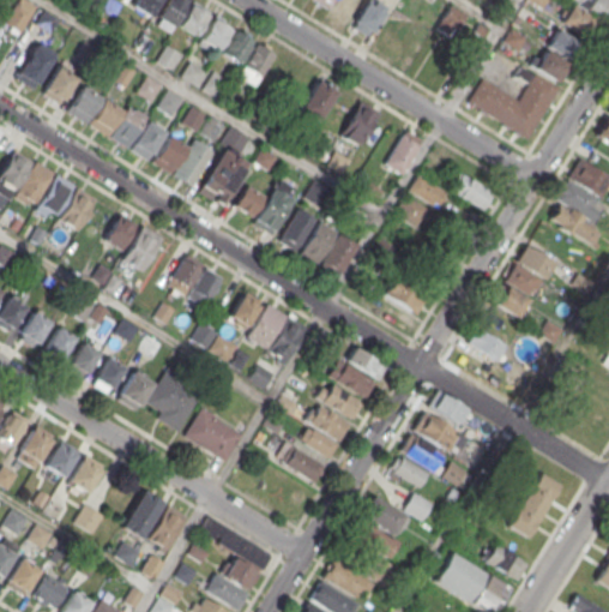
[(23,35),(38,7),(24,0),(22,0),(7,27),(23,35)]
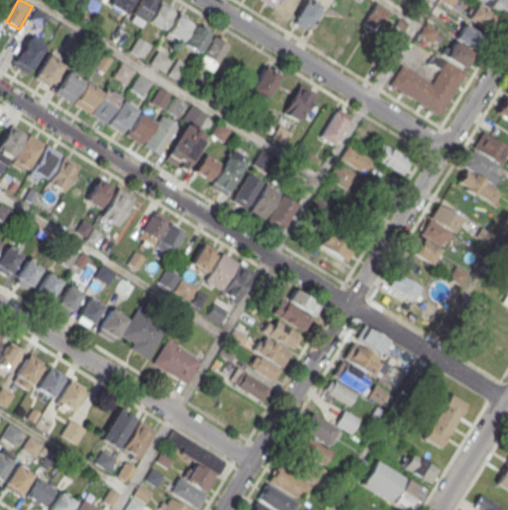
[(280,13),(295,20),(302,5),(295,2),(295,0),(264,0),(264,2),(281,11),(280,13)]
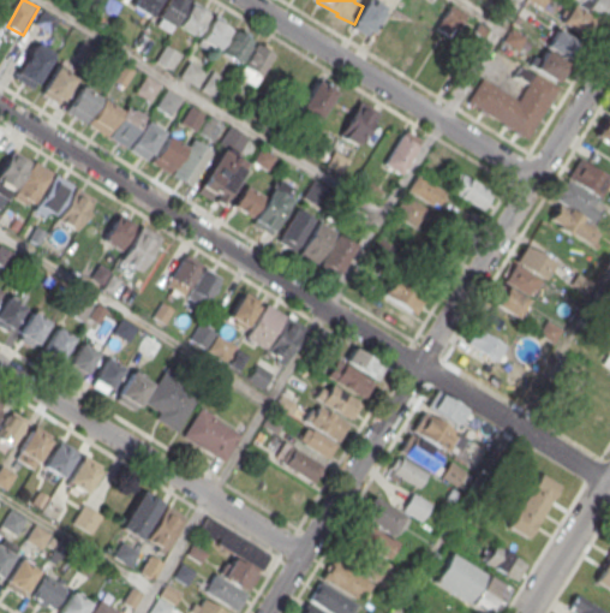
[(374,39),(389,7),(372,0),(370,0),(356,29),(374,39)]
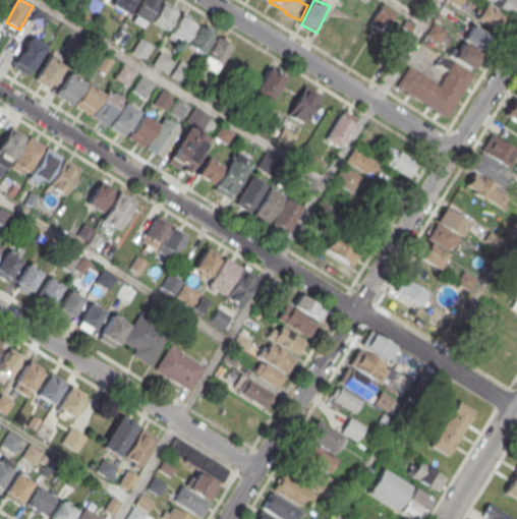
[(484,0),(474,19),(503,35),(516,10),(516,0),(484,0)]
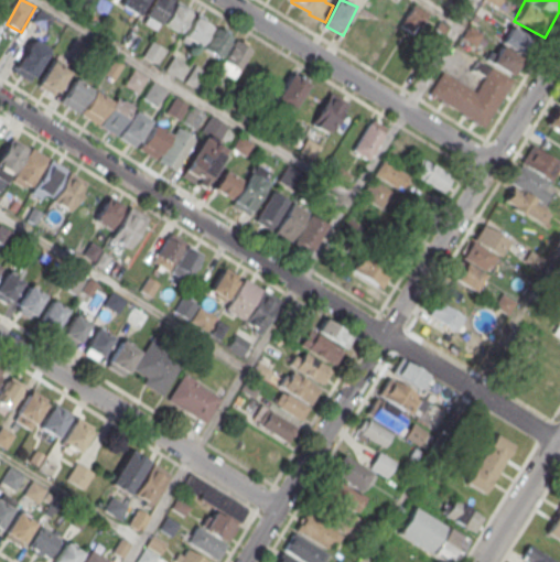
[(197,12),(179,1),(164,24),(183,35),(197,12)]
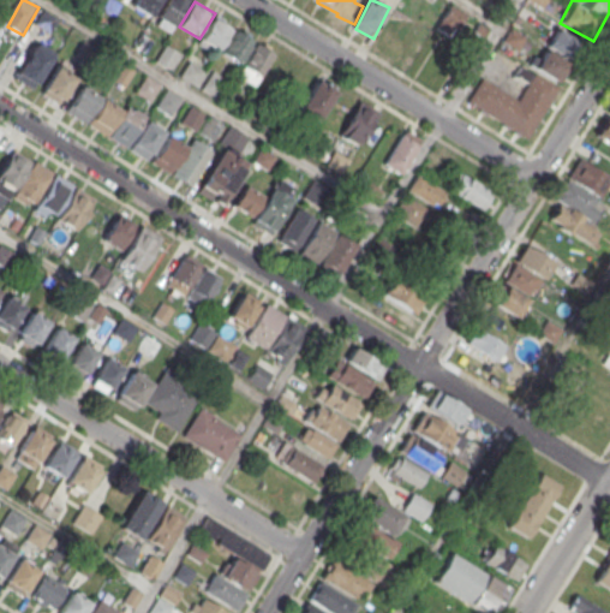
[(440,30),(458,40),(470,15),(453,6),(440,30)]
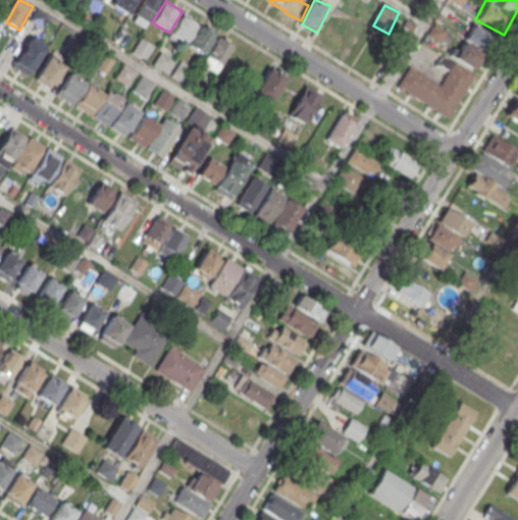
[(201,22),(185,12),(171,34),(188,45),(201,22)]
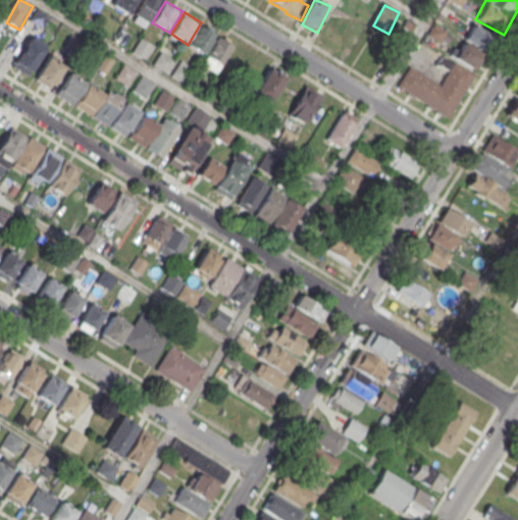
[(453,59),(478,73),(499,39),(472,23),(463,40),(464,40),(453,59)]
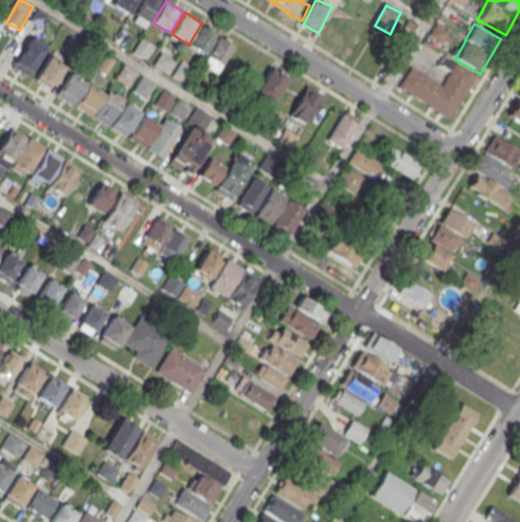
[(443,44),(451,33),(440,26),(433,37),(443,44)]
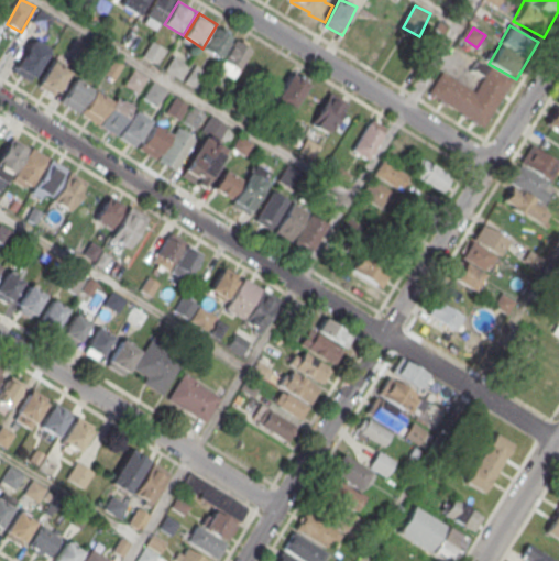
[(207,52),(225,59),(234,36),(217,29),(207,52)]
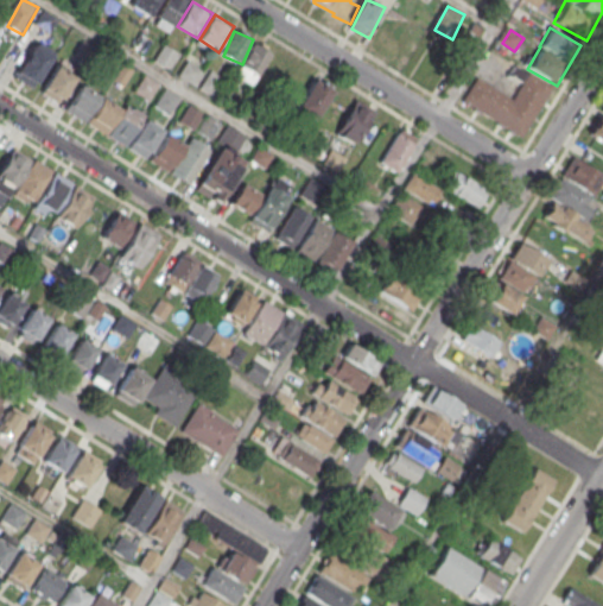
[(35,90),(58,56),(38,43),(16,77),(35,90)]
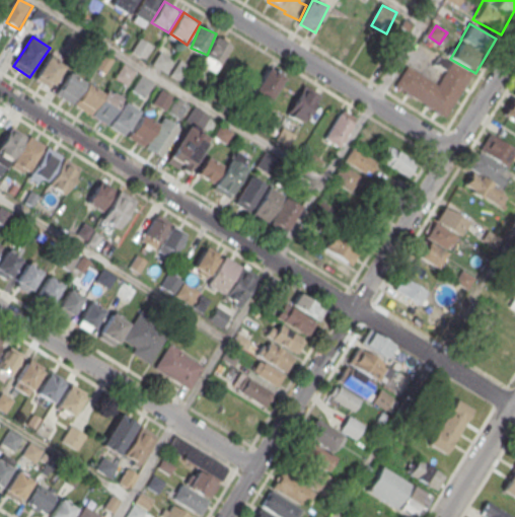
[(143,39),(133,54),(145,61),(155,47),(143,39)]
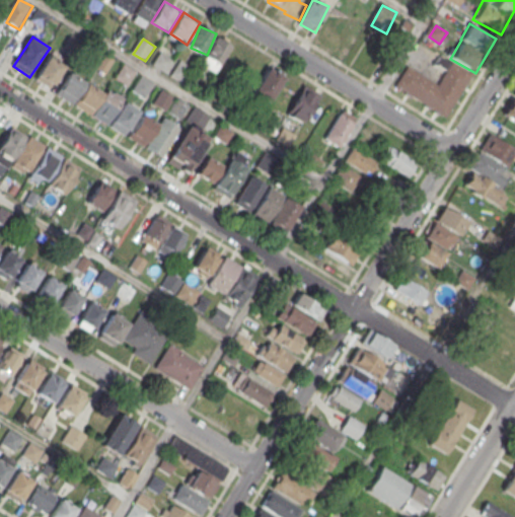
[(234,47),(220,39),(204,65),(217,74),(234,47)]
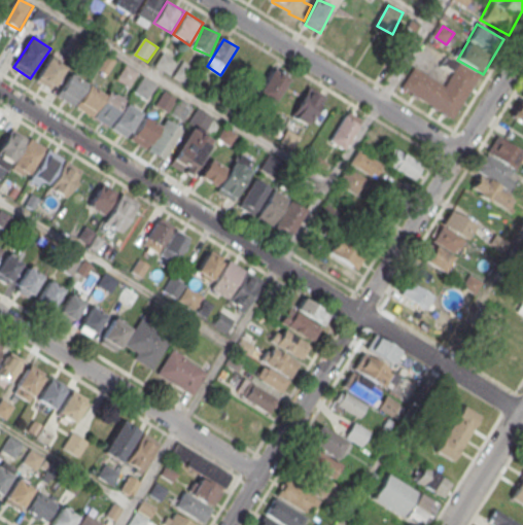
[(166,53),(157,68),(169,75),(178,61),(166,53)]
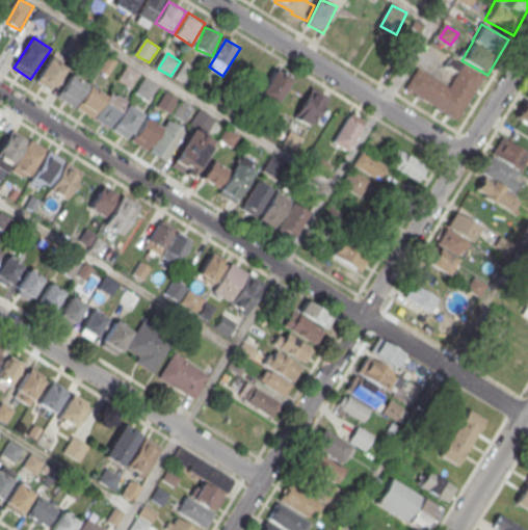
[(68,70),(51,59),(37,81),(54,91),(68,70)]
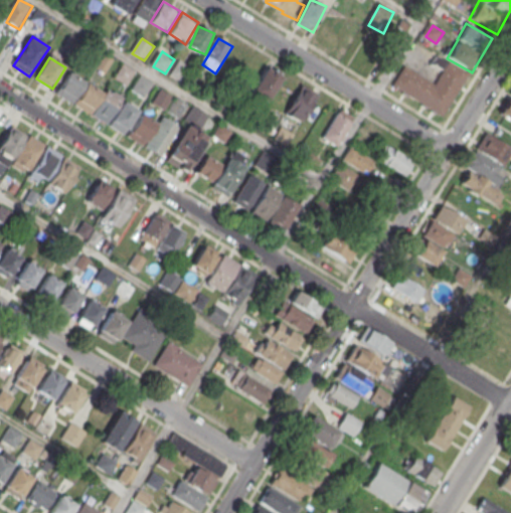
[(180,59),(171,74),(183,82),(192,67),(180,59)]
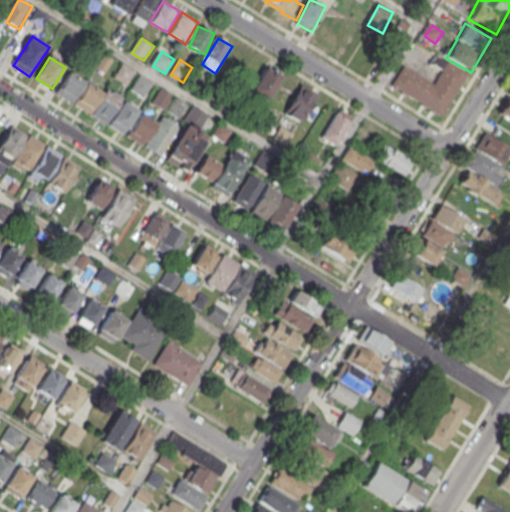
[(406,66),(394,86),(443,116),(469,74),(450,62),(437,84),(406,66)]
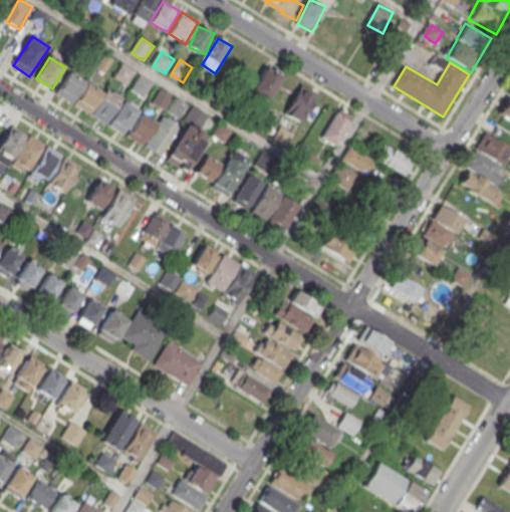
[(124,63),(115,78),(128,86),(137,71),(124,63)]
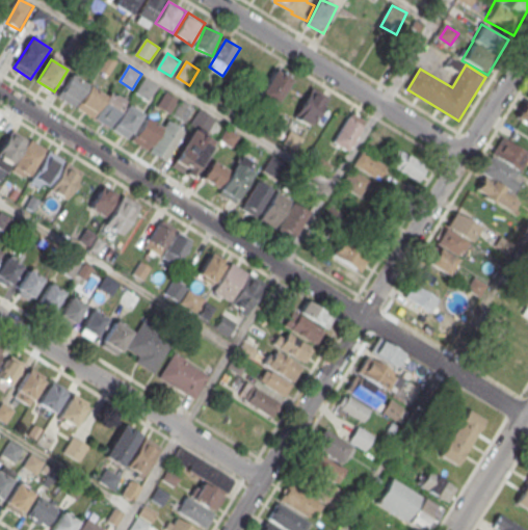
[(262,97),(279,106),(295,80),(278,70),(262,97)]
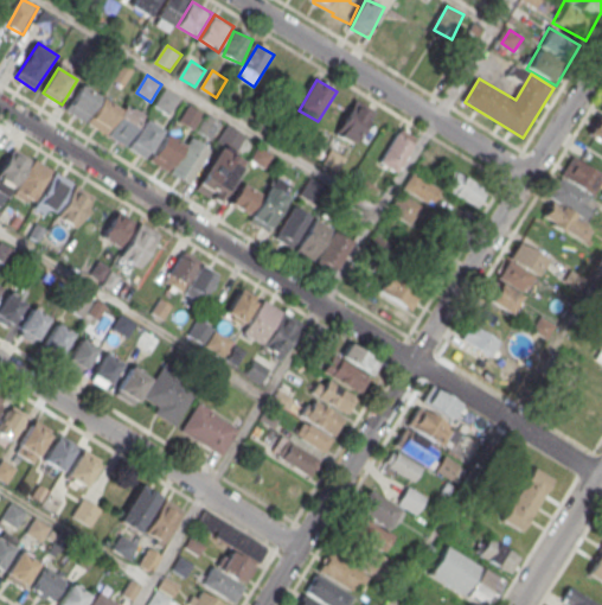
[(103,99),(83,86),(68,110),(88,123),(103,99)]
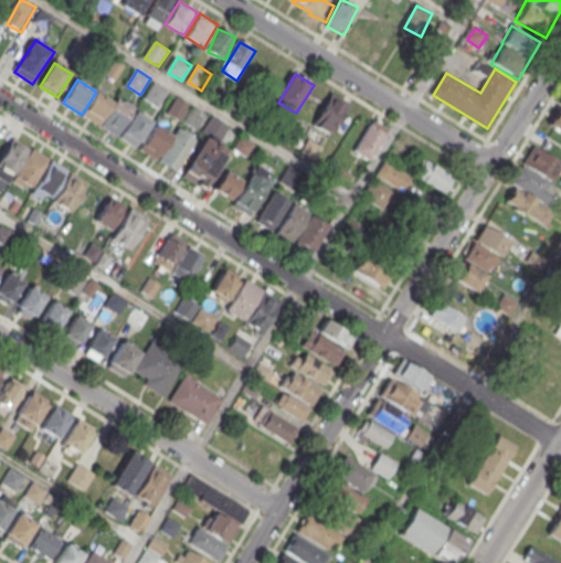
[(157,83),(146,99),(159,108),(170,92),(157,83)]
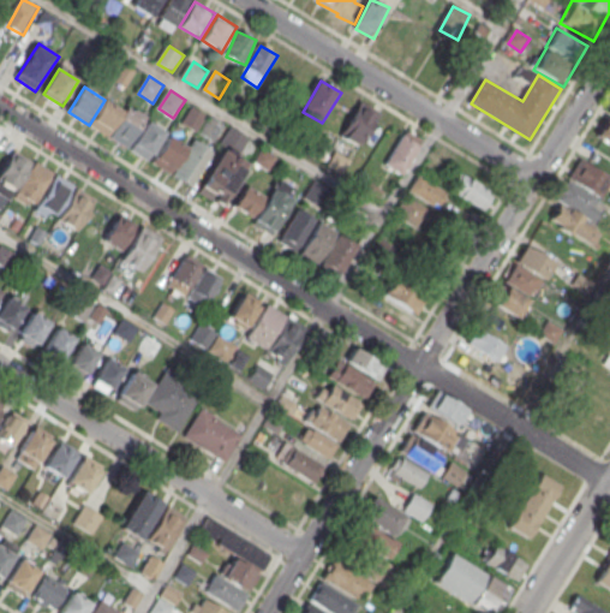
[(126,112),(106,100),(90,125),(109,137),(126,112)]
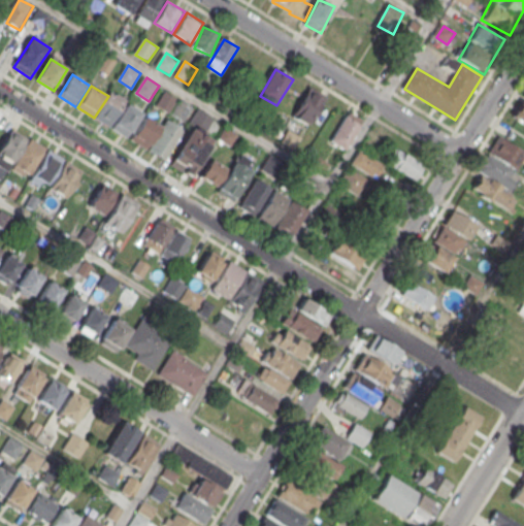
[(327,97),(313,89),(296,117),(310,125),(327,97)]
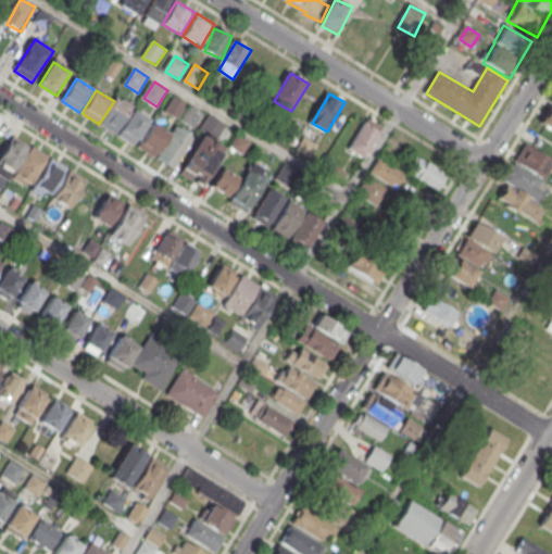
[(177,97),(167,112),(180,121),(190,104),(177,97)]
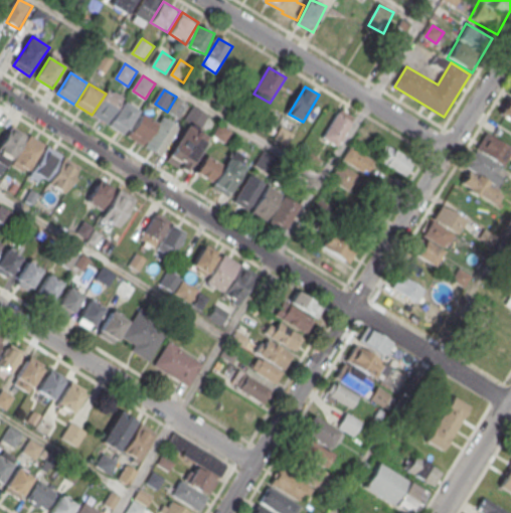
[(94,116),(110,91),(125,101),(108,126),(94,116)]
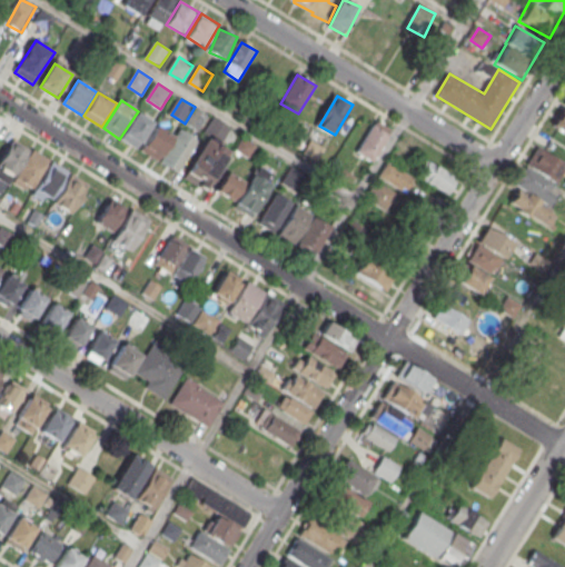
[(197,108),(187,123),(200,132),(210,116),(197,108)]
